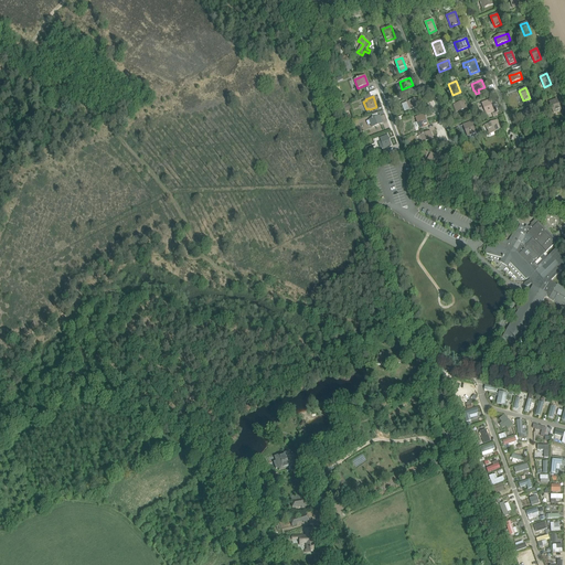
[(409,110),(420,106),(418,98),(406,103),(409,110)]
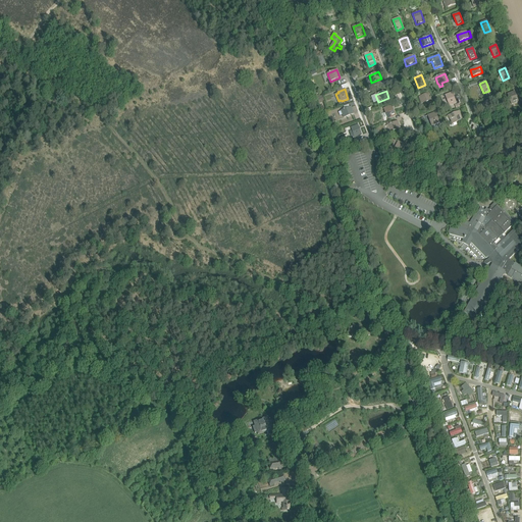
[(508,94),(512,104),(519,102),(515,92),(508,94)]
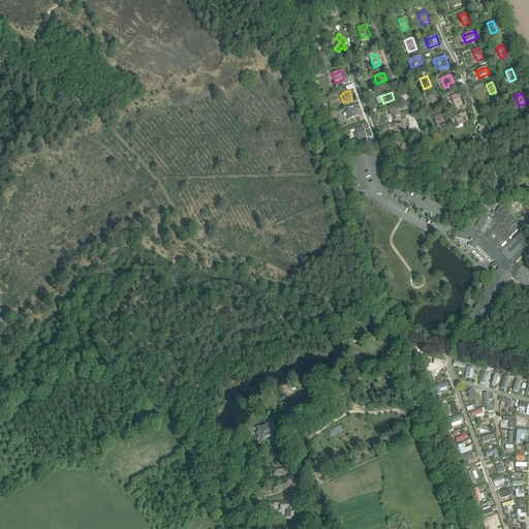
[(435,94),(430,96),(425,98),(427,105),(438,101),(435,94)]
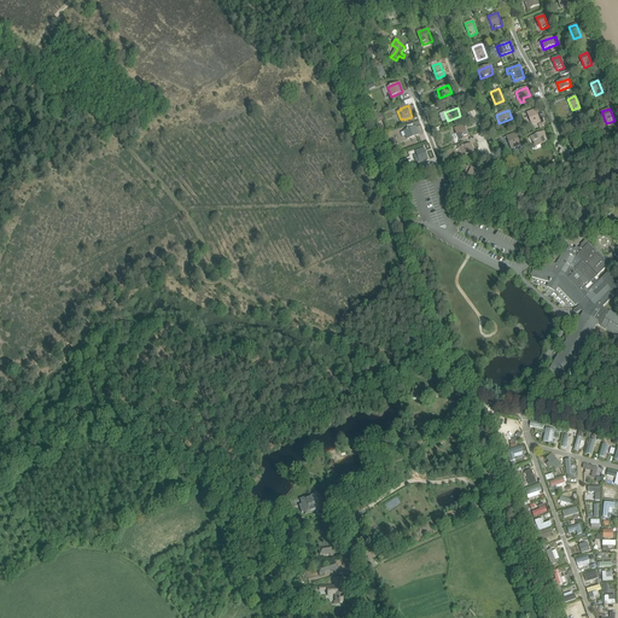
[(535,110),(530,112),(528,112),(532,126),(540,122),(535,110)]
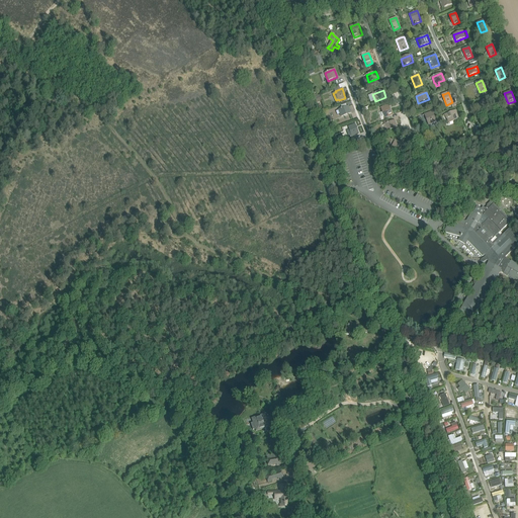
[(315,97),(317,103),(323,101),(321,95),(315,97)]
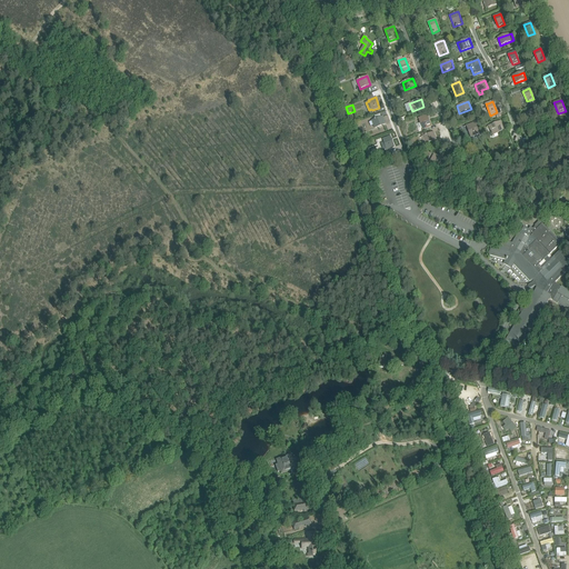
[(538,109),(527,113),(529,120),(540,116),(538,109)]
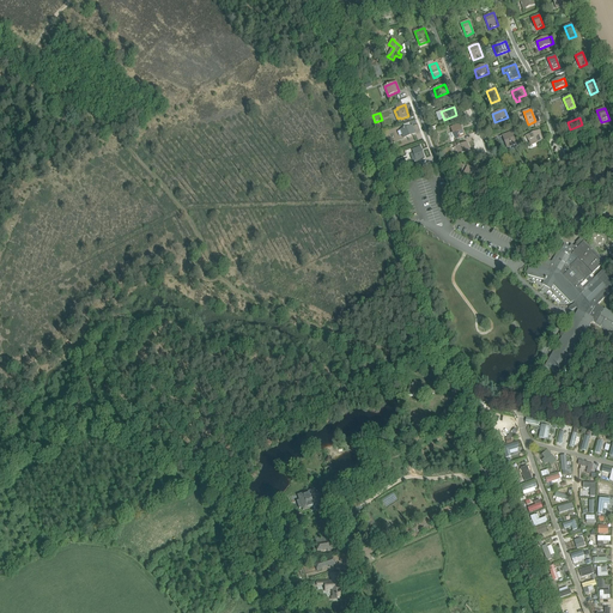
[(460,123),(454,126),(451,127),(456,139),(465,137),(460,123)]
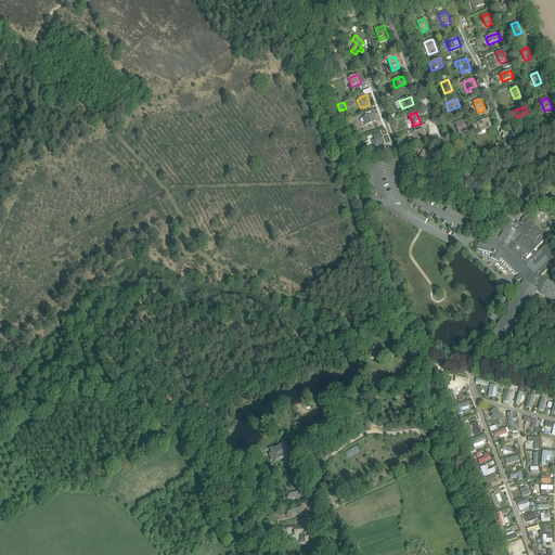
[(373,114),(363,118),(365,125),(376,120),(373,114)]
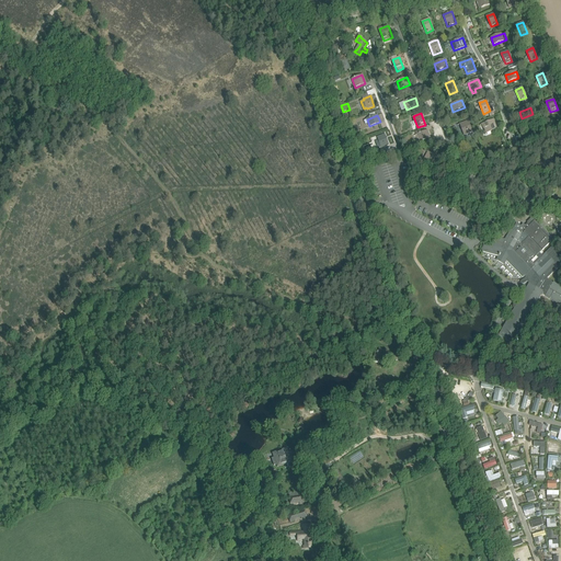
[(482,124),(485,134),(497,129),(494,119),(482,124)]
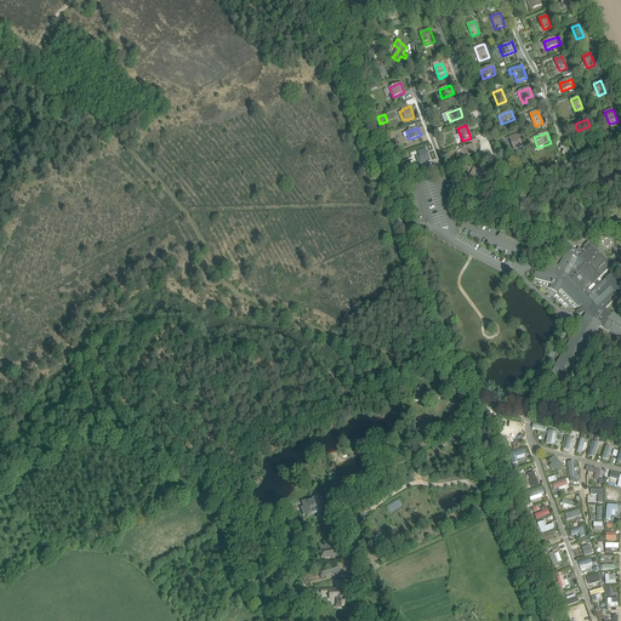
[(518,134),(510,137),(514,149),(523,146),(518,134)]
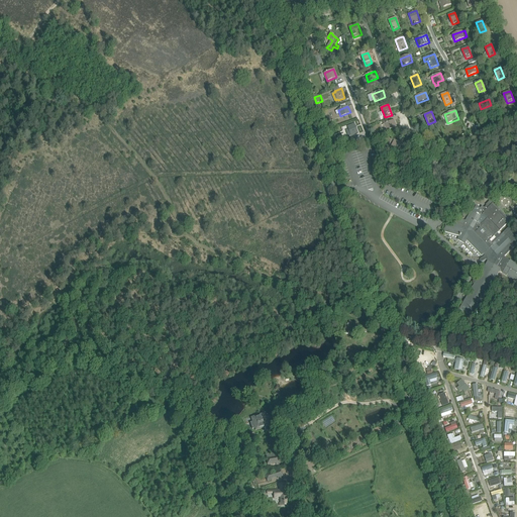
[(394,120),(389,122),(386,123),(384,124),(387,130),(397,127),(394,120)]
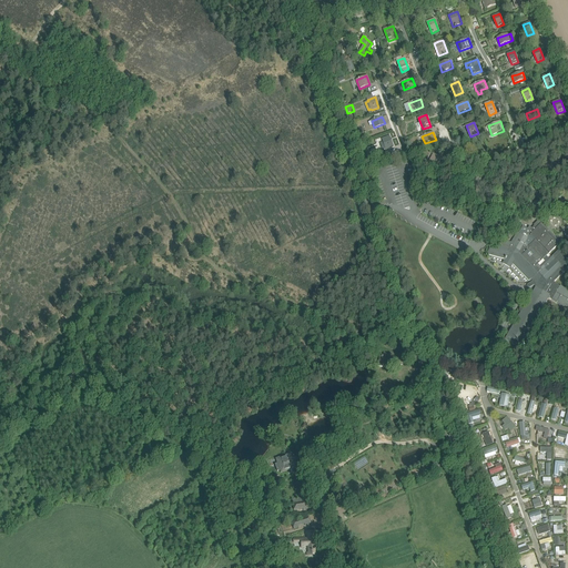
[(389,137),(382,139),(386,150),(394,146),(389,137)]
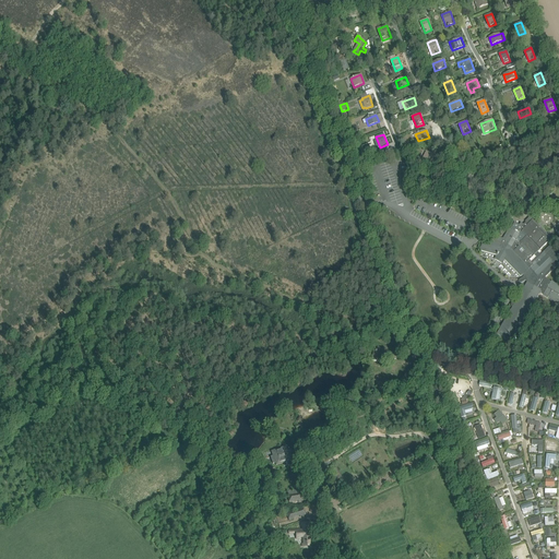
[(439,157),(427,151),(423,159),(435,165),(439,157)]
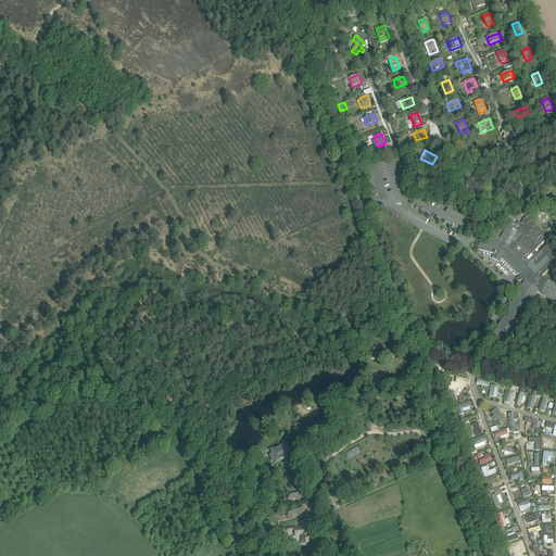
[(504,200),(504,191),(497,191),(497,186),(491,186),(491,200),(497,200),(504,200)]
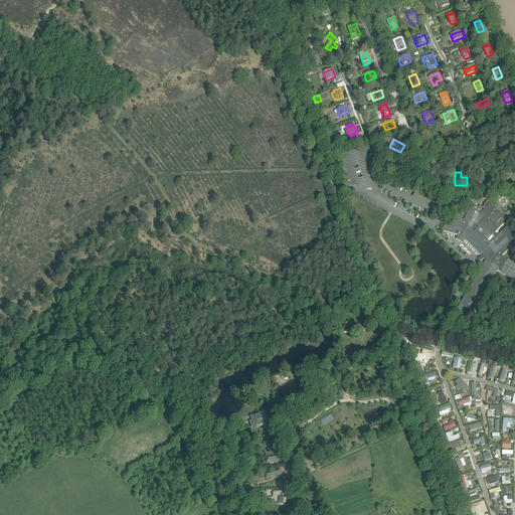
[(514,264),(508,260),(506,259),(504,256),(503,256),(503,255),(514,242),(514,231),(508,225),(491,243),(488,240),(498,229),(508,220),(488,200),(484,204),(485,204),(483,206),(480,205),(479,207),(474,205),(471,211),(469,210),(463,221),(460,220),(461,218),(449,215),(447,220),(445,228),(460,232),(458,236),(465,240),(467,236),(482,252),(486,261),(476,279),(474,278),(472,279),(471,281),(472,283),(473,284),(457,311),(472,320),(474,317),(471,315),(497,270),(499,271),(500,272),(500,273),(514,281),(514,264)]
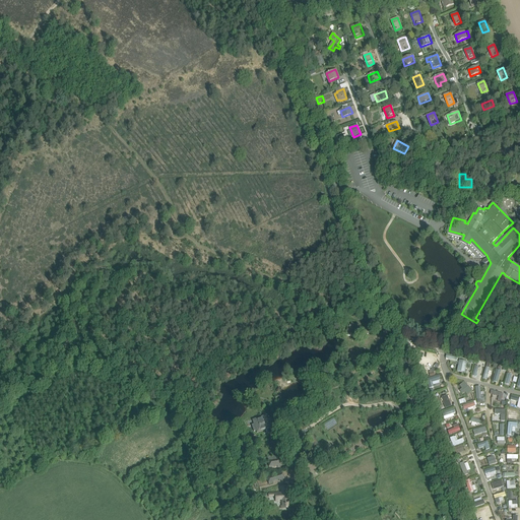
[(348,327),(347,331),(346,335),(351,337),(352,331),(369,334),(370,329),(360,327),(360,325),(351,324),(351,327),(350,326),(350,327),(348,327)]
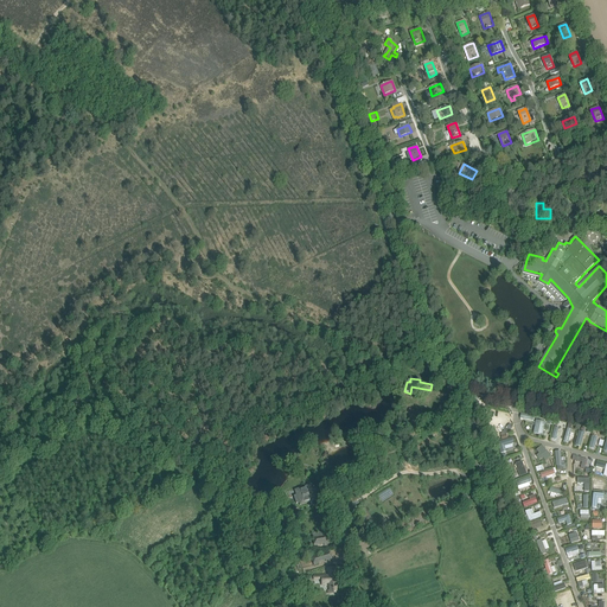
[(545,422),(536,420),(534,433),(543,435),(545,422)]
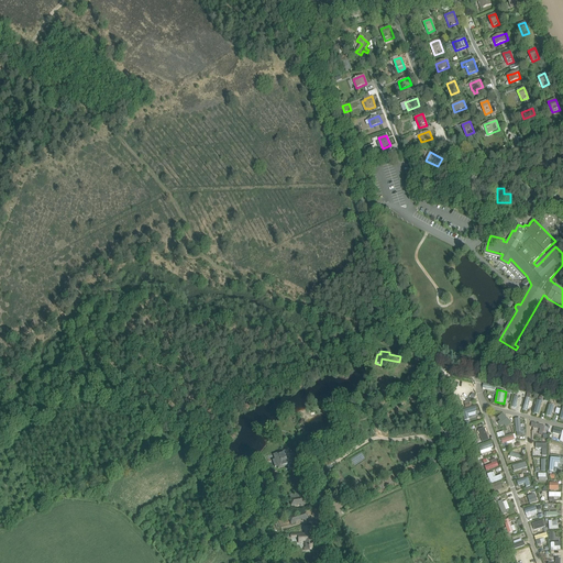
[(539,416),(543,403),(538,401),(533,415),(539,416)]
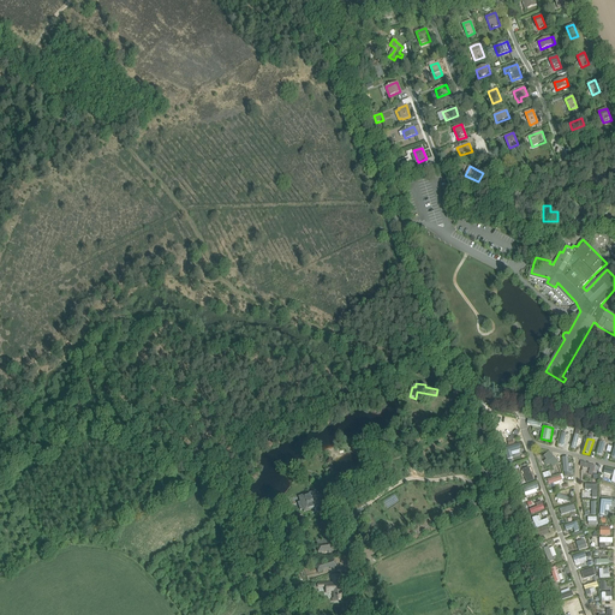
[(439,458),(443,453),(433,440),(428,445),(439,458)]
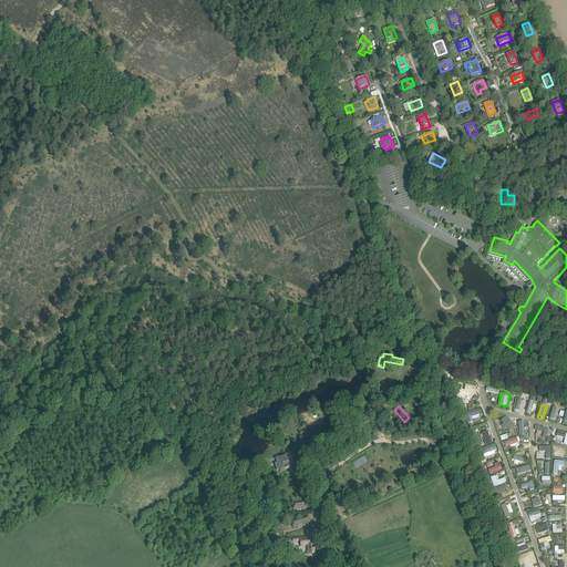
[(478,410),(465,413),(468,423),(473,422),(472,416),(480,414),(478,410)]
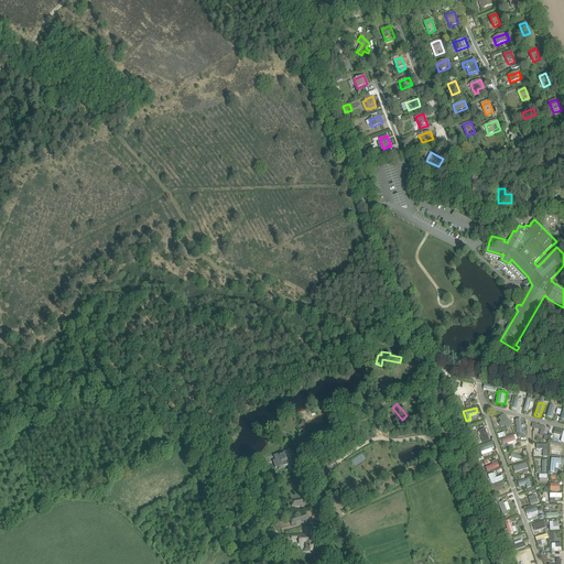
[(503,414),(498,419),(501,422),(499,424),(502,427),(505,425),(507,429),(512,424),(503,414)]
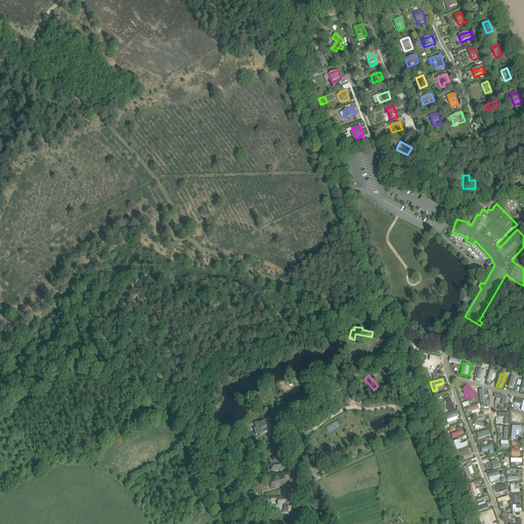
[(255,397),(248,400),(251,406),(257,403),(257,402),(255,397)]
